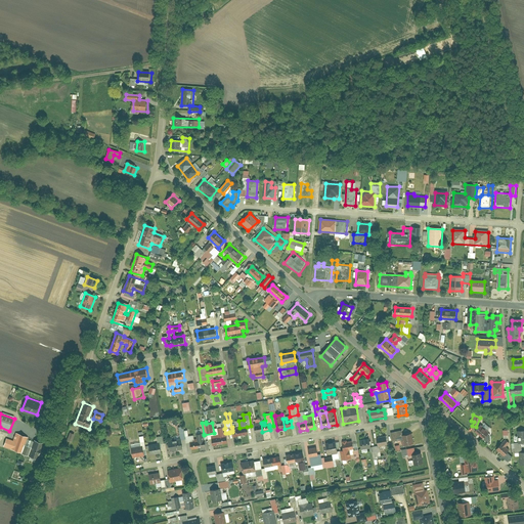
[(480,425),(475,431),(482,439),(488,444),(490,443),(489,434),(488,433),(488,432),(480,425)]
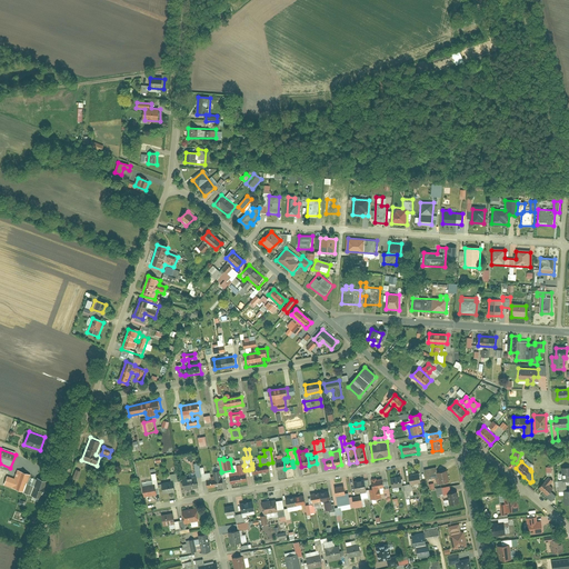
[(196,471),(197,477),(201,476),(200,468),(199,463),(195,465),(193,462),(190,463),(192,472),(196,471)]
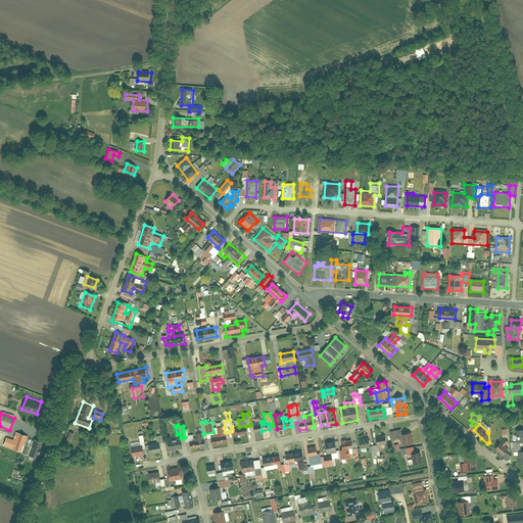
[(239,427),(240,435),(247,434),(246,426),(239,427)]
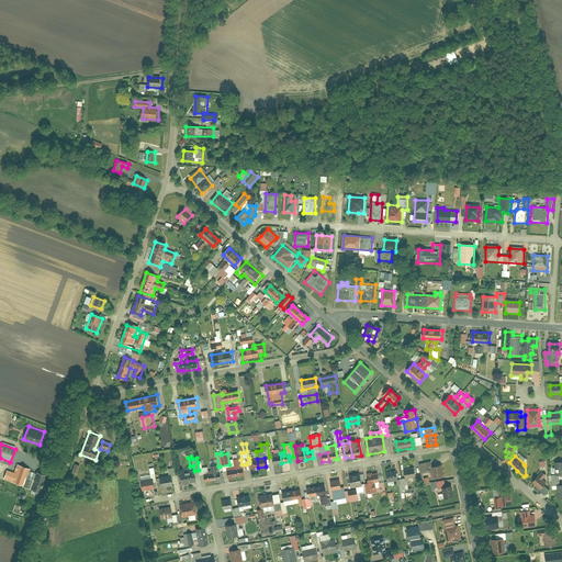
[(235,469),(236,476),(244,475),(243,464),(242,464),(240,464),(239,459),(238,459),(233,460),(235,469)]
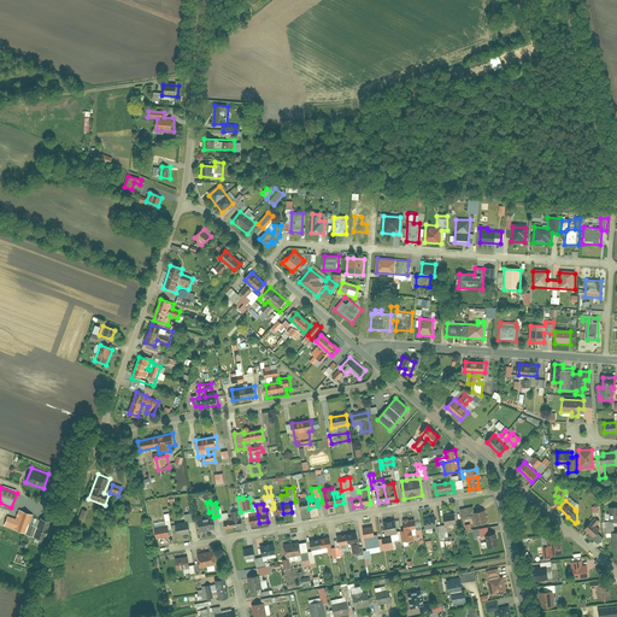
[(274,509),(275,515),(283,513),(282,504),(274,506),(274,509)]
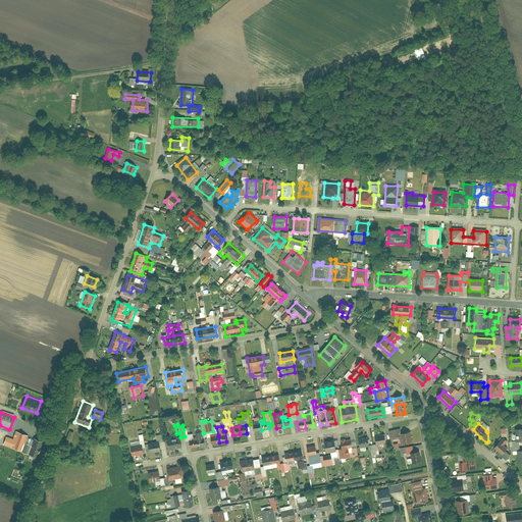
[(190,441),(194,440),(193,433),(188,434),(187,429),(184,429),(185,436),(186,441),(190,441)]
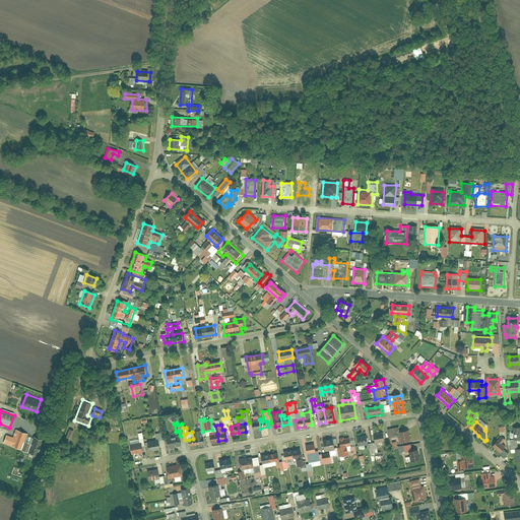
[(401,443),(399,432),(399,428),(387,430),(389,441),(391,440),(392,445),(397,445),(396,441),(399,441),(399,443),(401,443)]
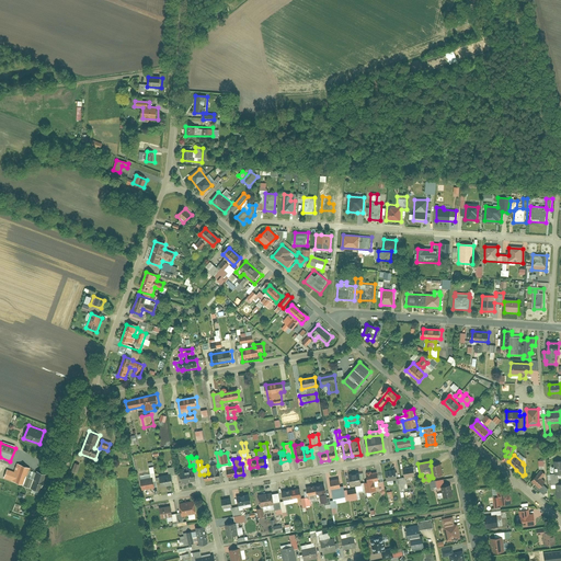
[(3,479),(37,491),(44,472),(36,470),(33,479),(26,477),(30,468),(18,462),(14,471),(8,469),(3,479)]
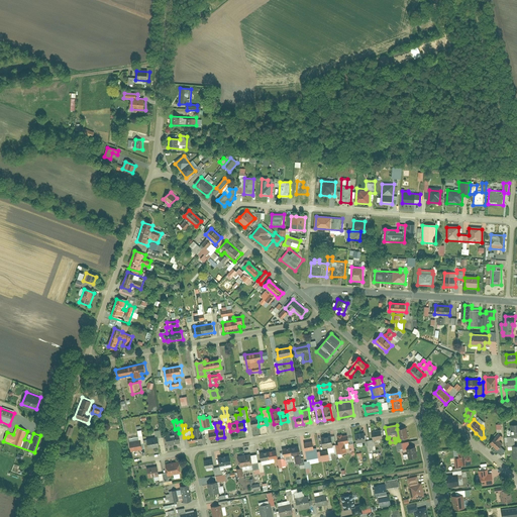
[(408,438),(406,427),(397,429),(399,440),(403,439),(408,438)]
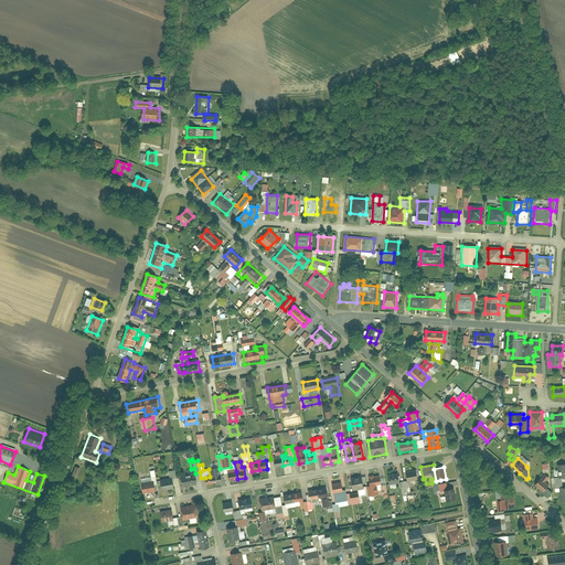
[(213,477),(214,483),(222,482),(220,469),(220,468),(211,469),(213,477)]
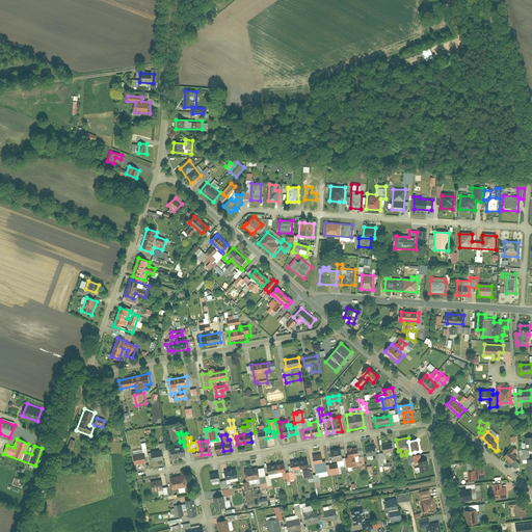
[(393,443),(382,444),(383,453),(388,453),(395,451),(393,443)]
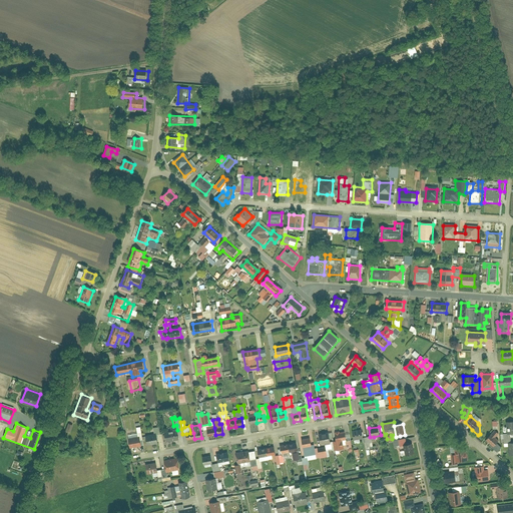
[(207,429),(208,437),(215,435),(214,428),(207,429)]
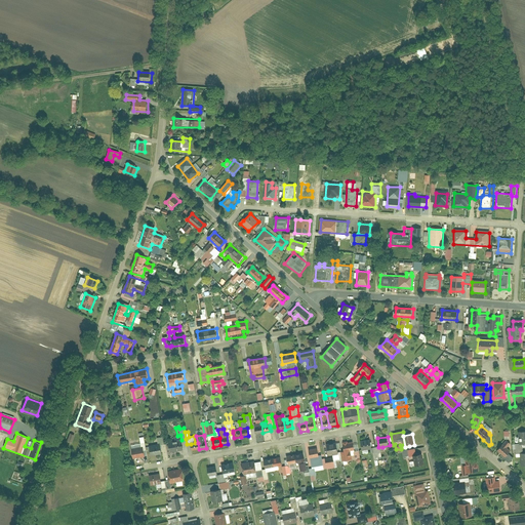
[(371,439),(360,441),(361,450),(372,448),(371,439)]
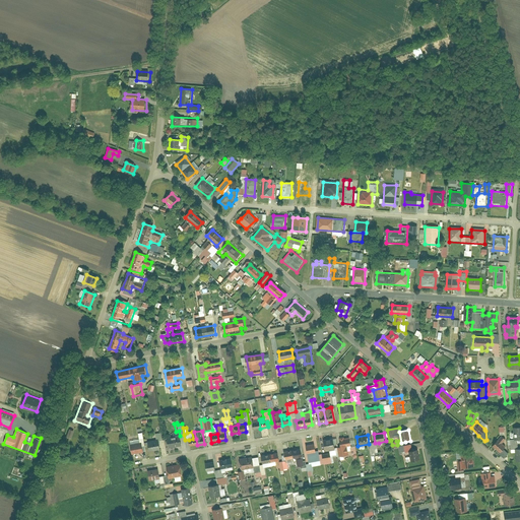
[(182,447),(180,436),(167,438),(169,449),(182,447)]
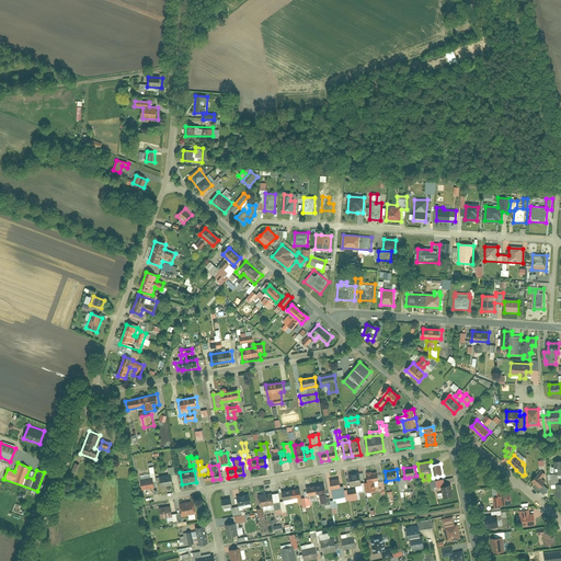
[(545,473),(540,470),(530,481),(536,485),(535,487),(542,494),(548,489),(542,484),(545,481),(541,478),(545,473)]
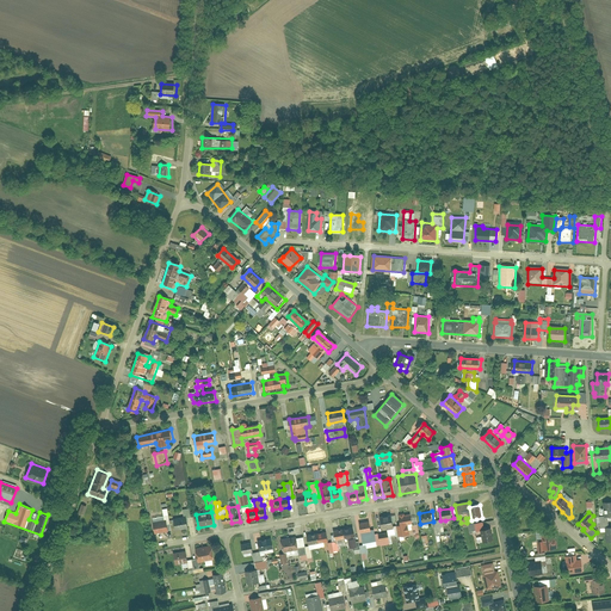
[(412,518),(411,514),(405,516),(405,514),(399,514),(400,518),(399,518),(400,526),(397,526),(399,537),(409,536),(407,525),(413,525),(412,518)]
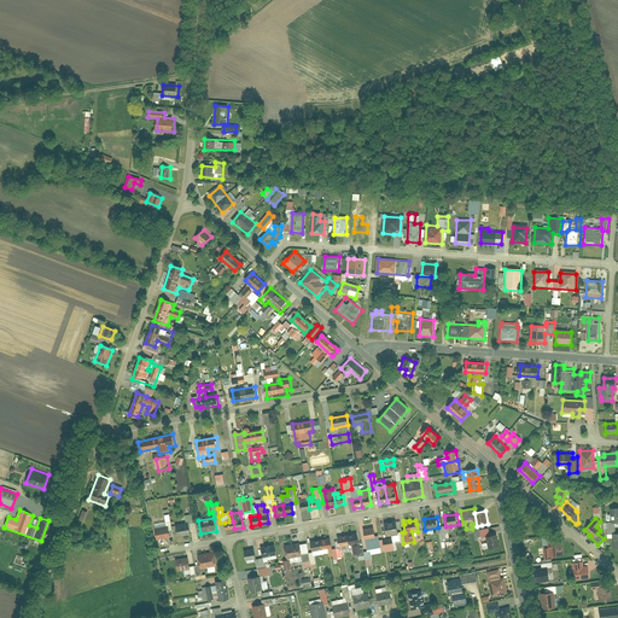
[(396,522),(384,524),(386,536),(391,536),(391,537),(398,536),(398,534),(396,522)]
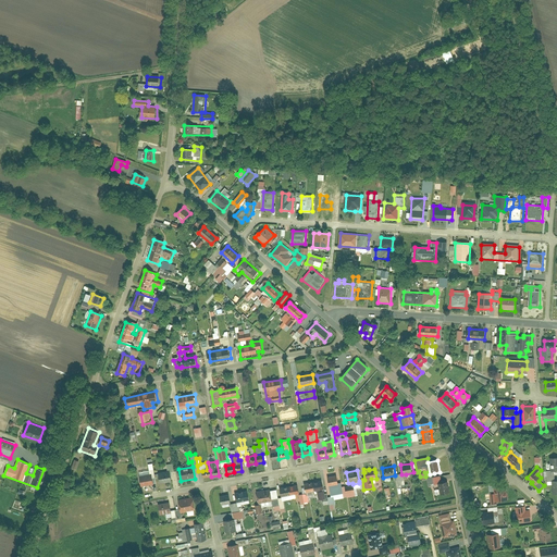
[(158,473),(160,483),(172,481),(171,471),(158,473)]
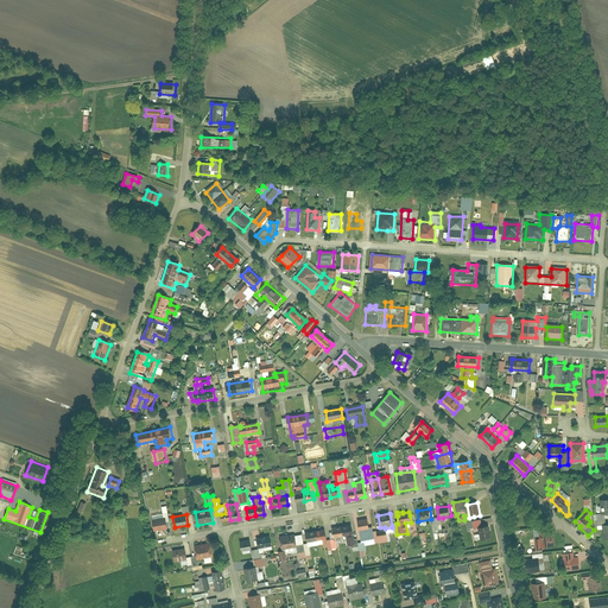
[(405,523),(407,533),(413,532),(413,536),(418,536),(415,514),(410,515),(411,523),(405,523)]
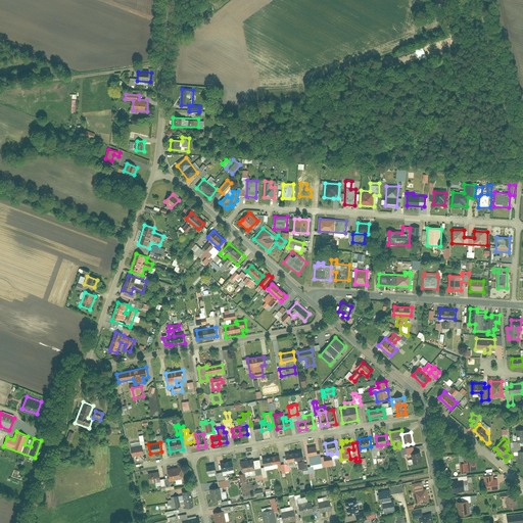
[(131,447),(133,458),(144,456),(144,455),(142,445),(141,445),(131,447)]
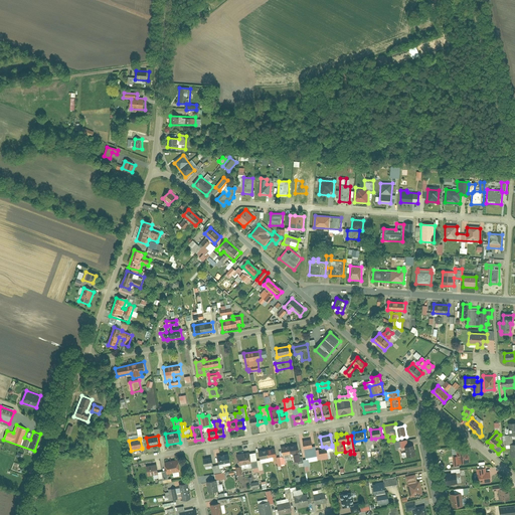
[(370,452),(374,451),(372,441),(375,440),(375,439),(371,439),(365,440),(367,452),(370,452)]
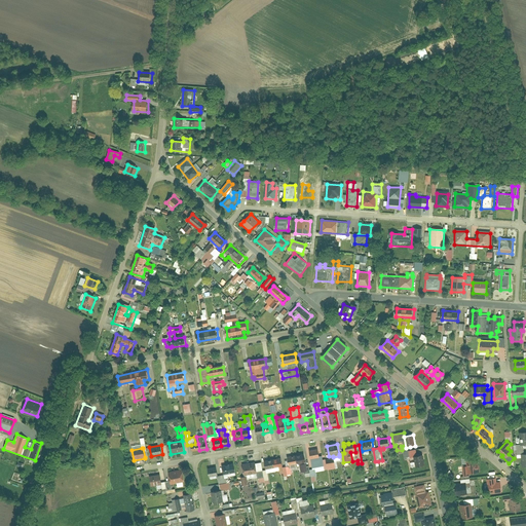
[(318,450),(309,451),(311,459),(320,458),(320,457),(318,450)]
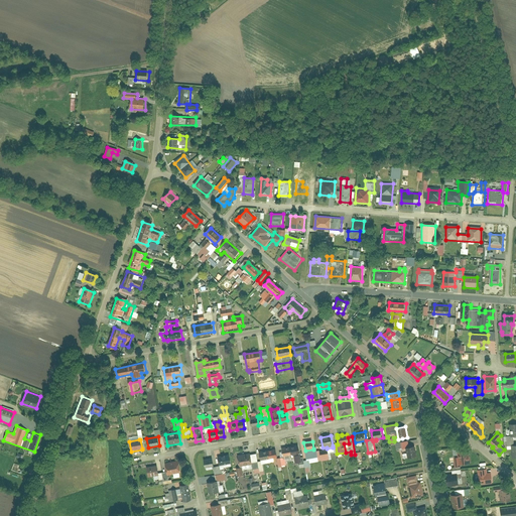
[(337,454),(336,444),(333,445),(333,447),(327,448),(328,450),(317,452),(318,462),(332,460),(331,454),(334,453),(334,454),(337,454)]
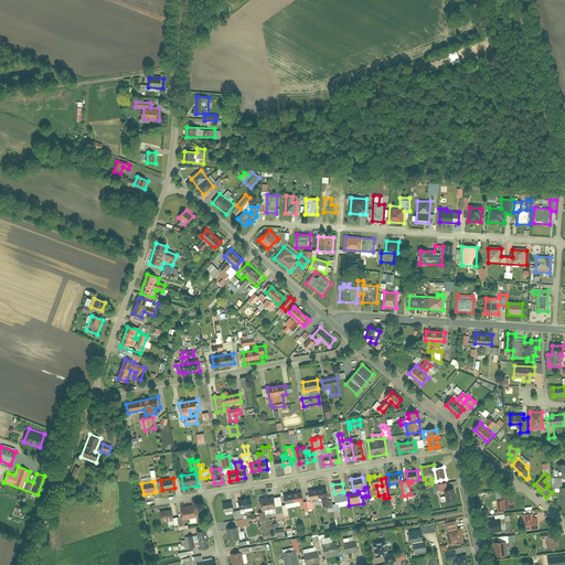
[(329,498),(327,488),(318,489),(319,499),(329,498)]
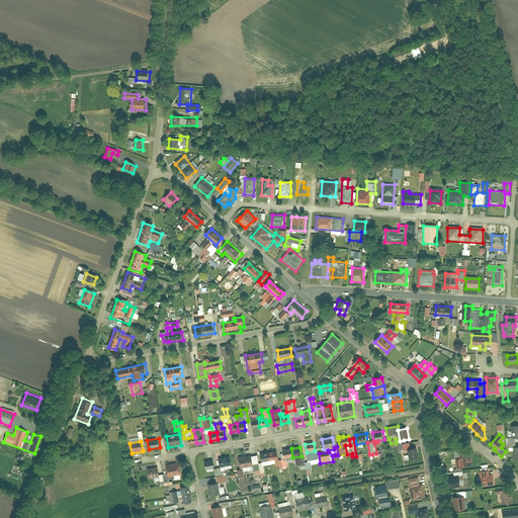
[(292,457),(291,448),(282,450),(283,454),(284,459),(292,457)]
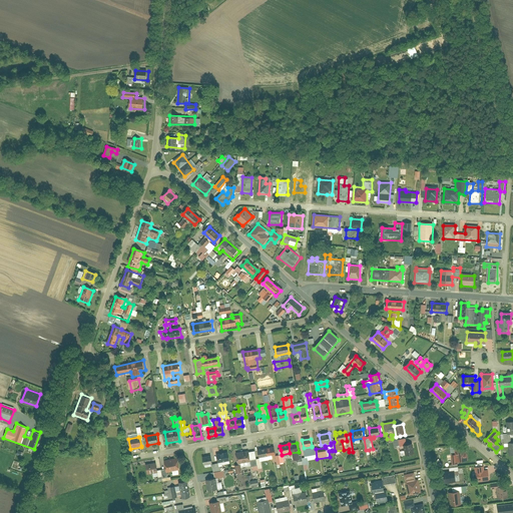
[(412,444),(404,446),(406,455),(414,454),(412,444)]
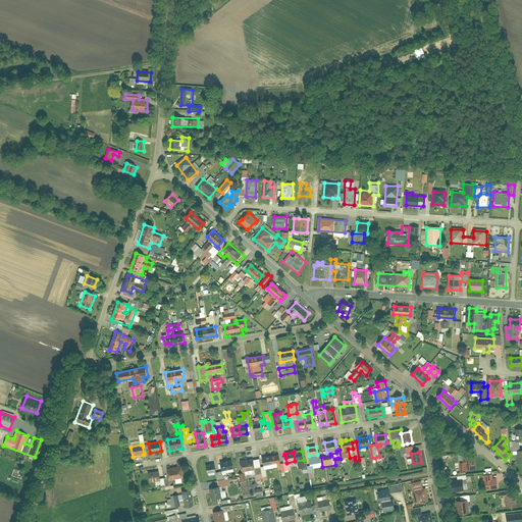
[(317,455),(309,456),(310,466),(307,466),(308,473),(309,478),(313,478),(313,473),(314,473),(314,469),(322,467),(319,453),(317,454),(317,455)]
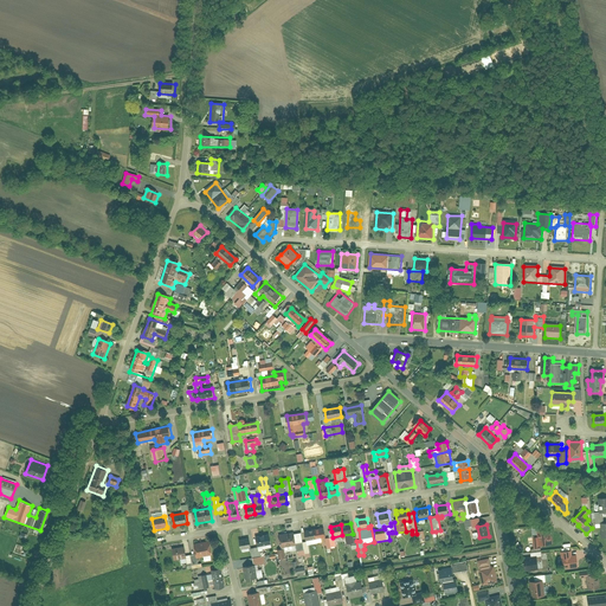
[(326,539),(323,528),(314,529),(316,540),(321,539),(326,539)]
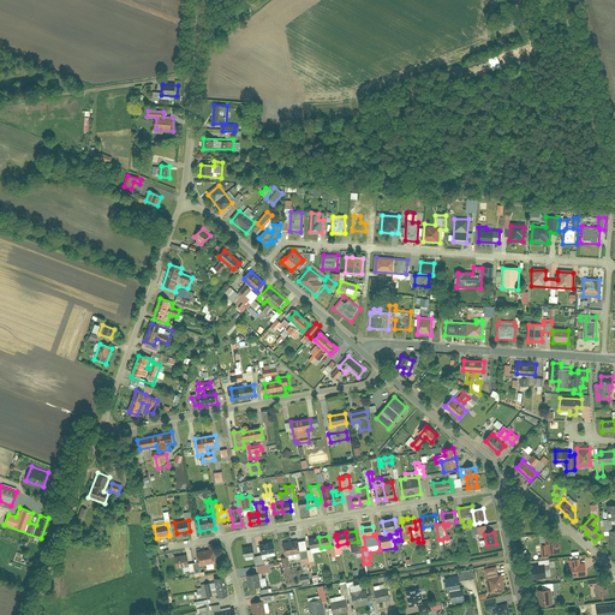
[(321,548),(318,537),(309,539),(311,549),(321,548)]
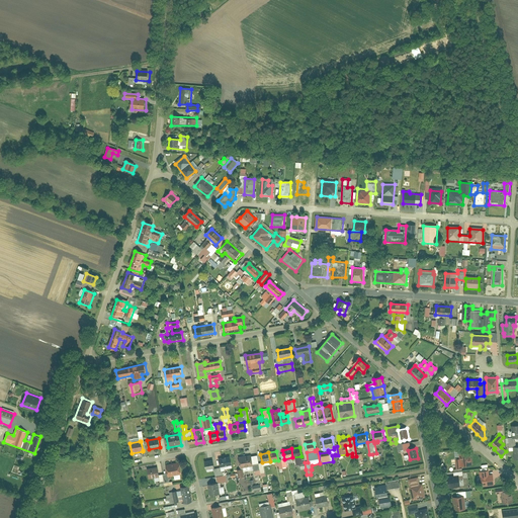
[(460,454),(460,459),(455,459),(456,469),(462,469),(462,466),(472,465),(471,453),(460,454)]
